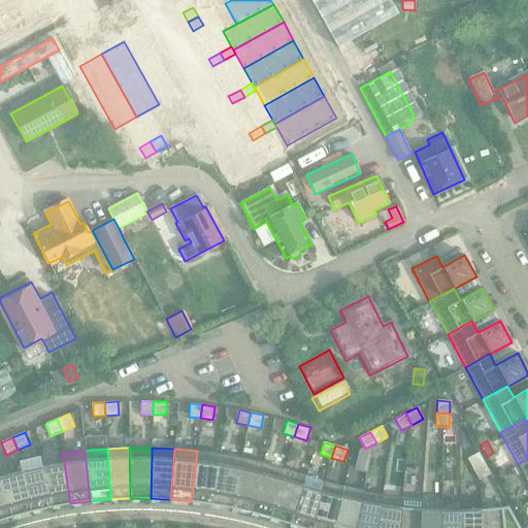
[(191,501),(197,502),(210,504),(219,454),(205,452),(197,451),(191,501)]
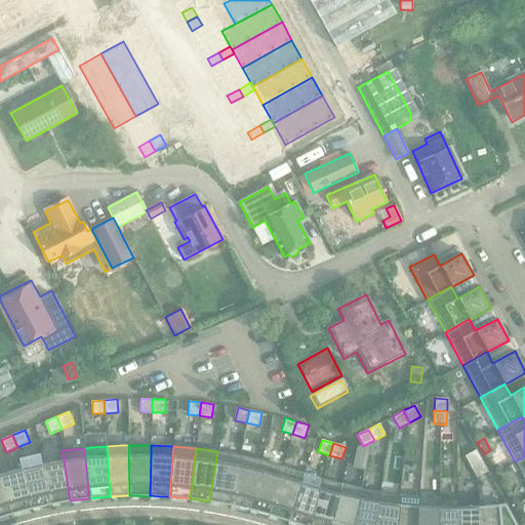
[(476,450),(465,456),(471,467),(481,460),(476,450)]
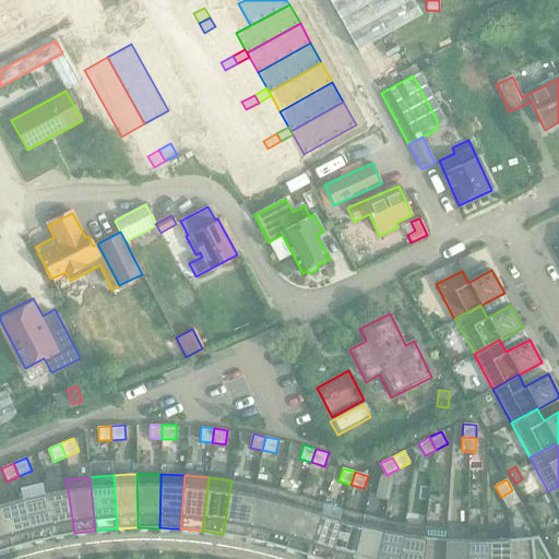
[(223,534),(242,537),(244,537),(256,485),(250,484),(232,480),(223,534)]
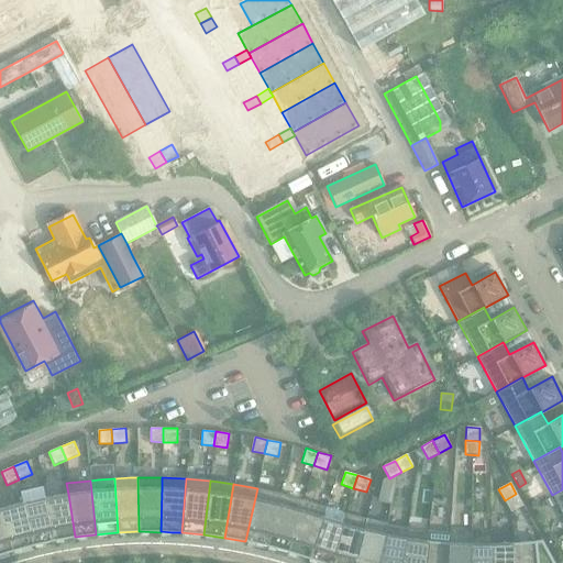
[(245,541),(266,547),(280,494),(257,488),(245,541)]
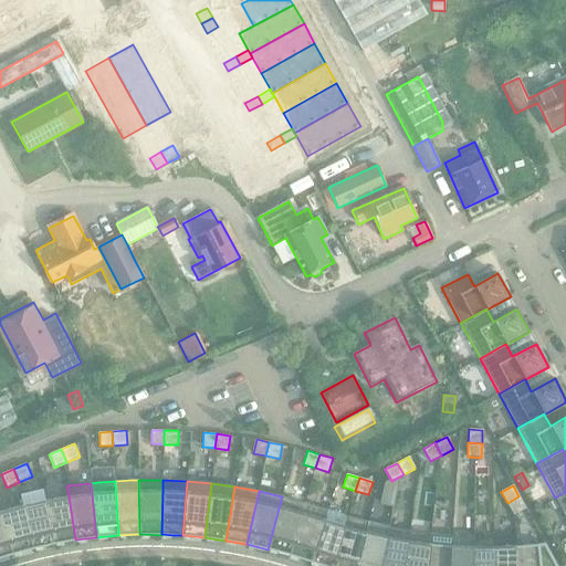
[(565,492),(555,498),(565,517),(565,492)]
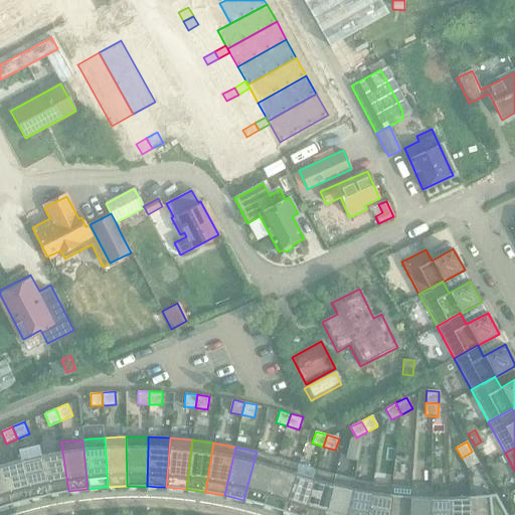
[(62,452),(41,456),(49,495),(64,492),(68,491),(62,452)]
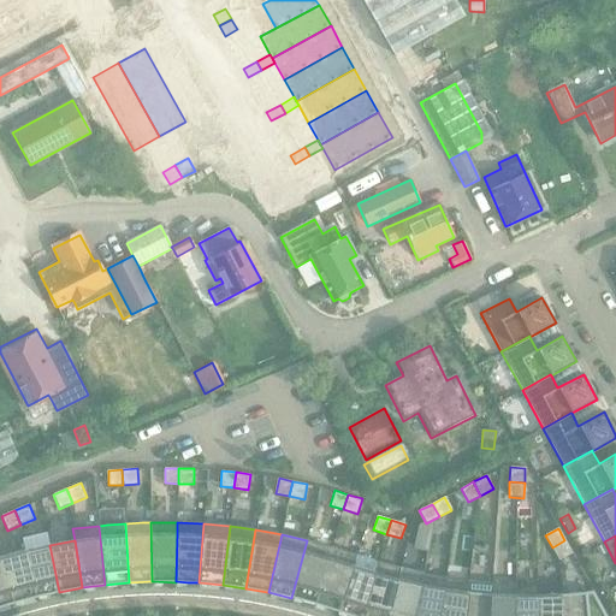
[(291,598),(304,600),(314,604),(332,548),(311,540),(307,540),(291,598)]
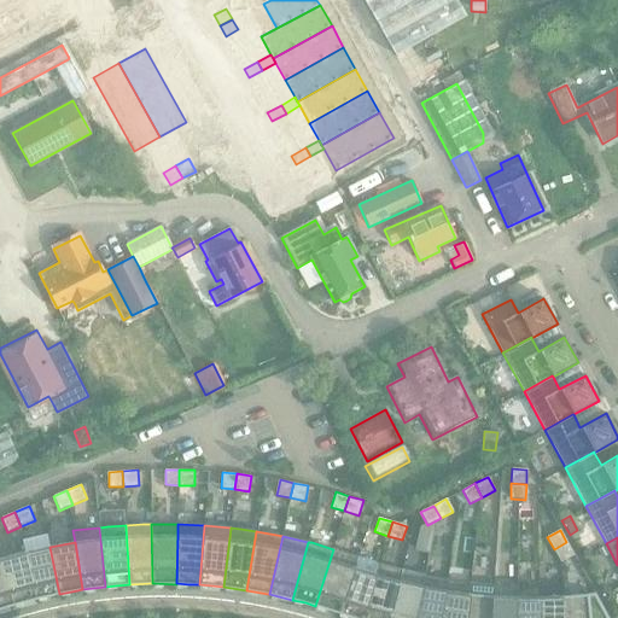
[(560,563),(573,555),(566,542),(554,549),(560,563)]
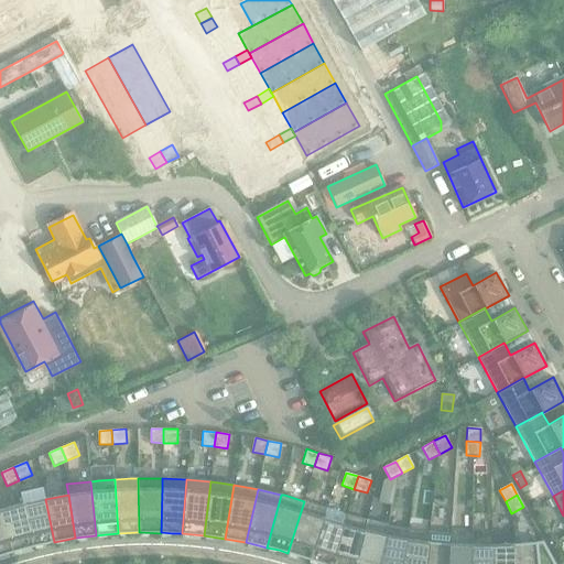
[(30,502),(22,503),(33,546),(36,545),(54,542),(45,499),(30,502)]
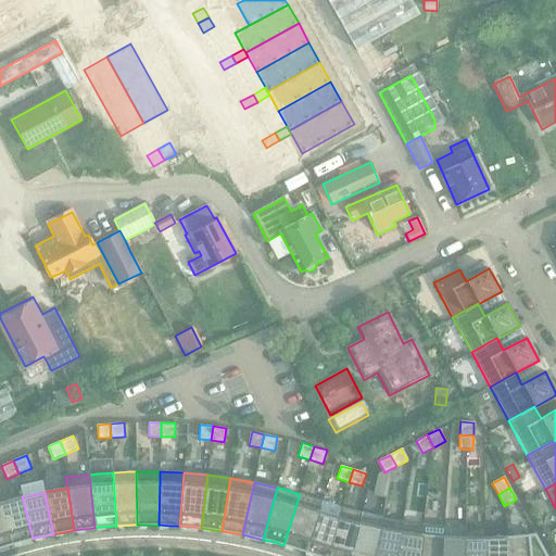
[(321,501),(312,497),(300,494),(283,545),(304,552),(318,510),(321,501)]
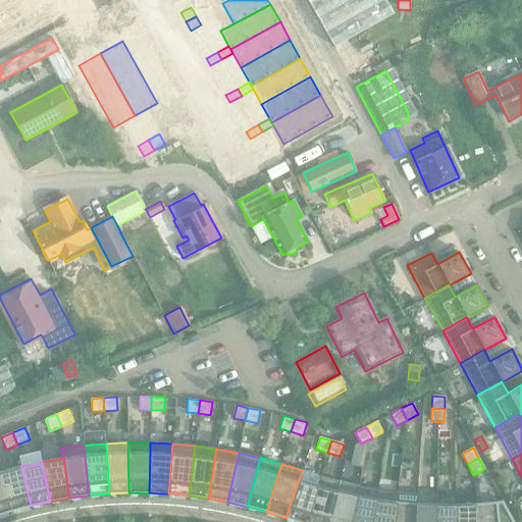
[(20,466),(0,471),(0,472),(11,511),(31,506),(20,466)]
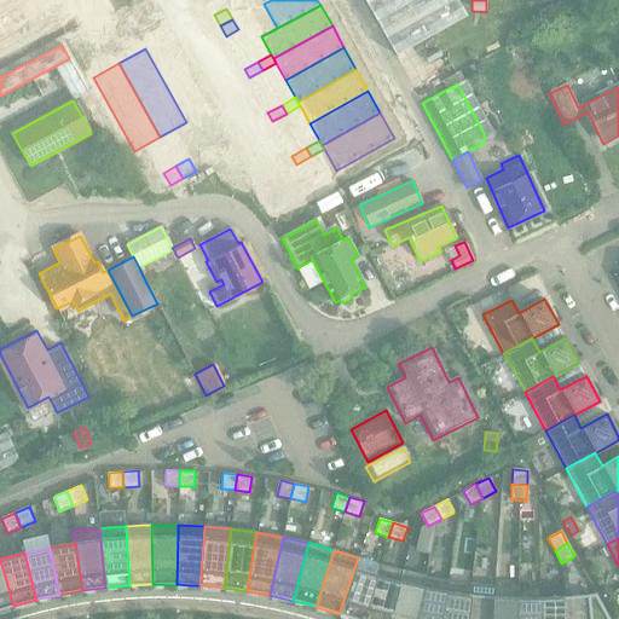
[(353,618),(363,618),(377,576),(381,565),(358,557),(354,568),(339,614),(353,618)]
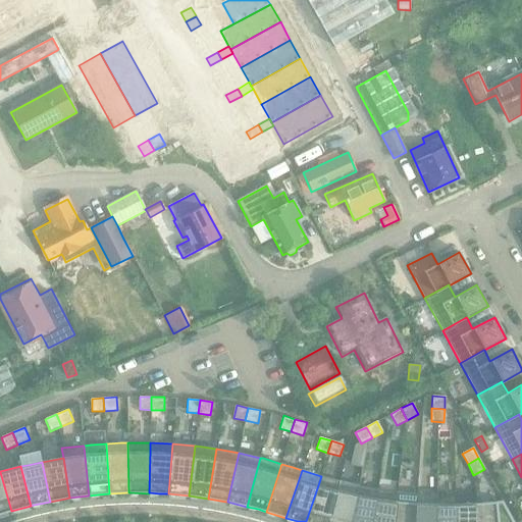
[(0,514),(3,513),(11,511),(0,472),(0,514)]
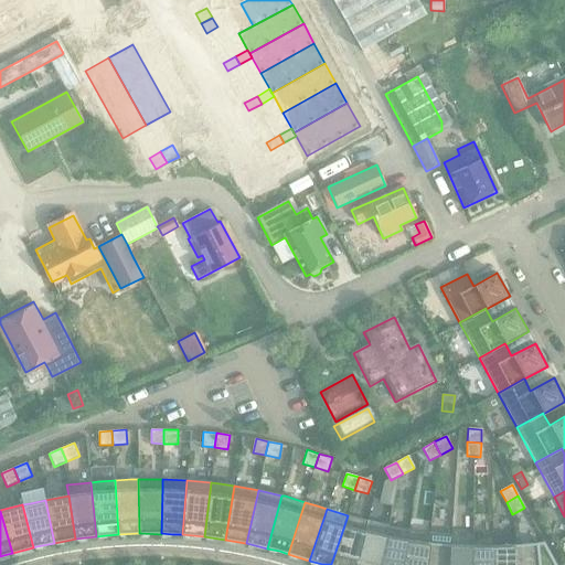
[(348,515),(344,525),(331,564),(356,564),(368,521),(348,515)]
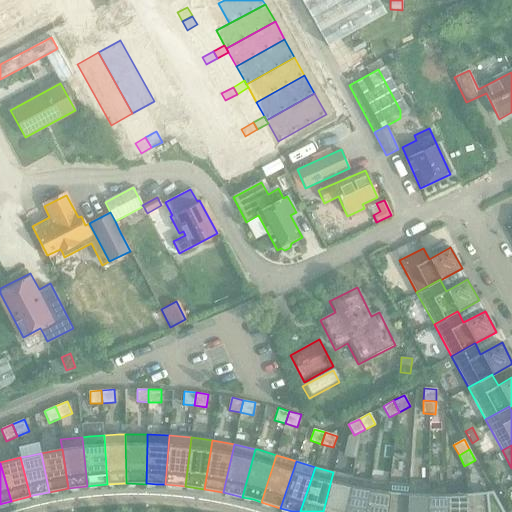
[(344,511),(352,477),(333,472),(323,511),(344,511)]
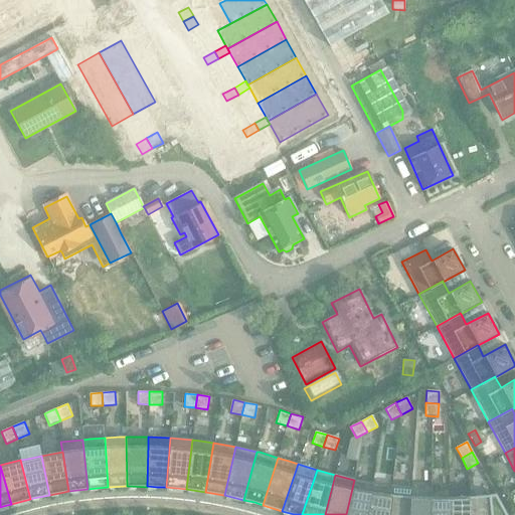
[(367,514),(373,483),(354,480),(346,514),(367,514)]
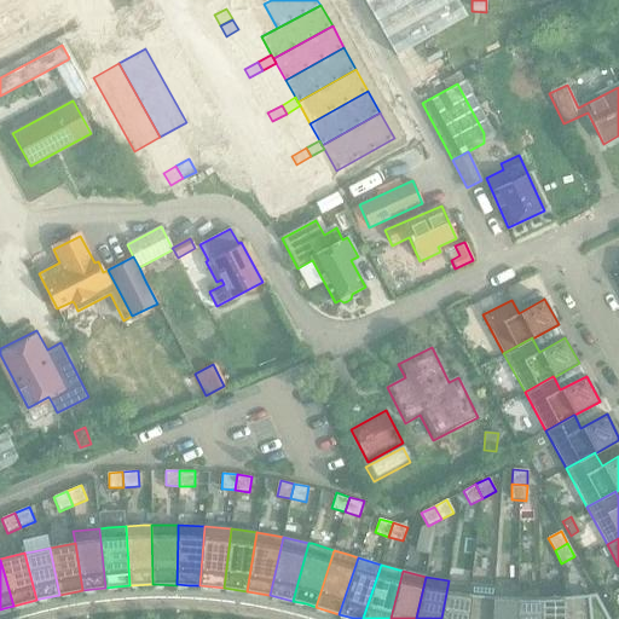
[(441,618),(467,618),(470,583),(449,580),(441,618)]
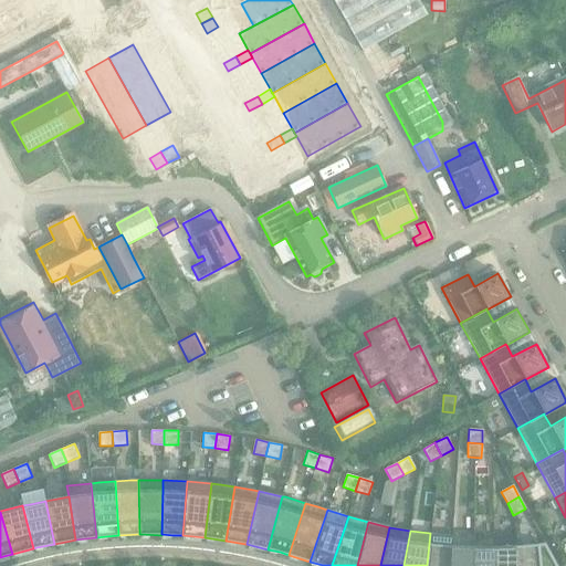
[(427,565),(449,565),(452,535),(430,533),(427,565)]
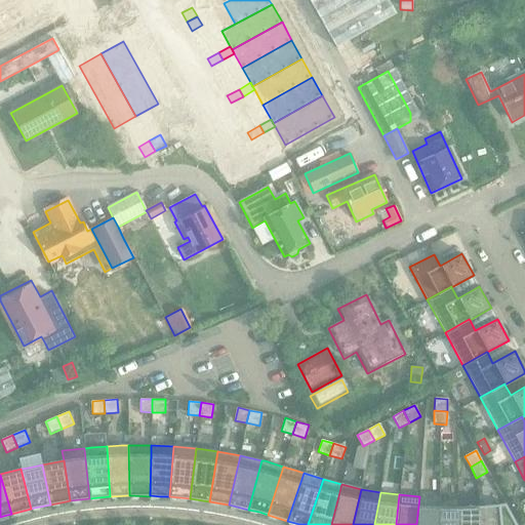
[(437,524),(439,497),(419,496),(416,524),(437,524)]
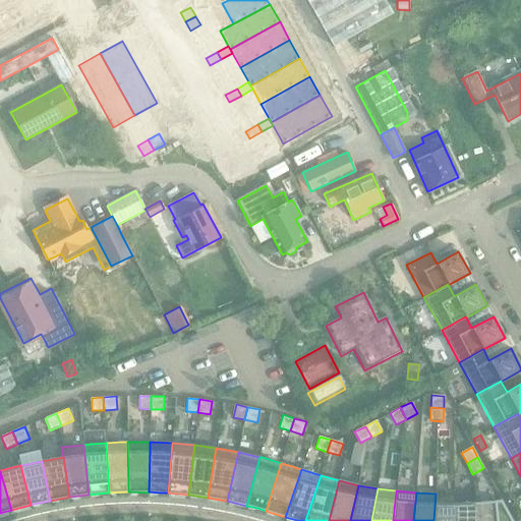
[(455,494),(436,494),(433,520),(455,520),(455,504),(455,494)]
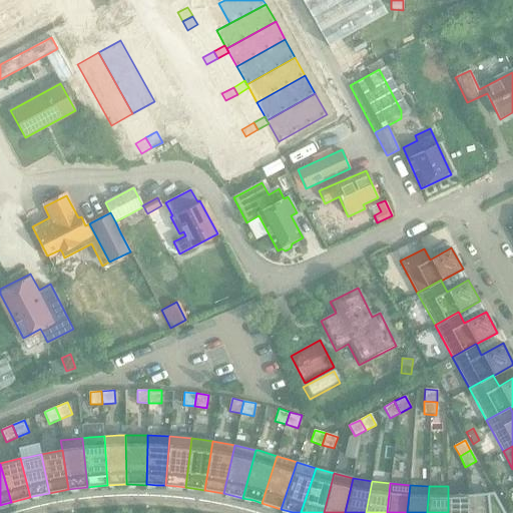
[(494,492),(471,495),(467,495),(468,512),(505,512),(494,493),(494,492)]
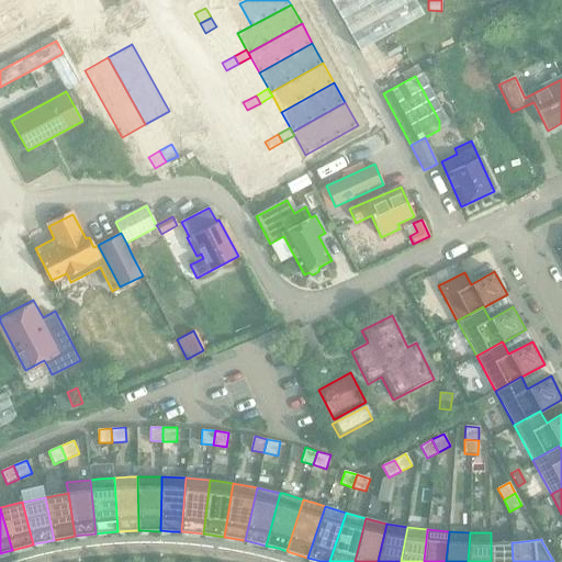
[(513,561),(512,542),(491,543),(491,561),(513,561)]
